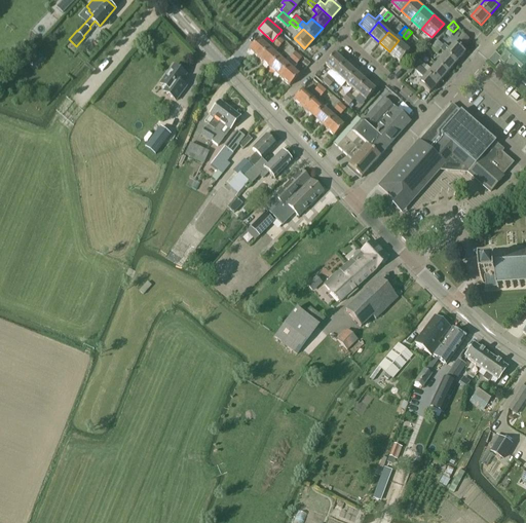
[(445,51),(455,61),(464,51),(459,47),(467,38),(462,33),(454,42),(449,46),(444,42),(443,44),(437,39),(435,42),(441,47),(445,51)]
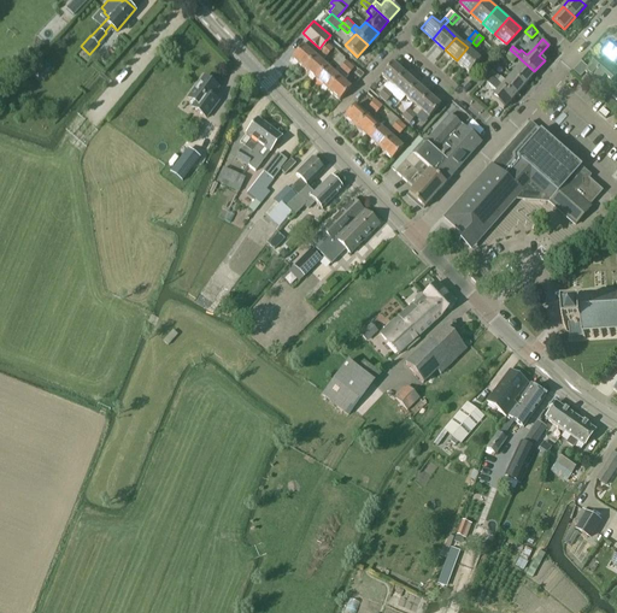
[(315,53),(304,66),(316,77),(327,64),(322,60),(334,47),(325,40),(319,48),(318,48),(319,49),(315,53)]
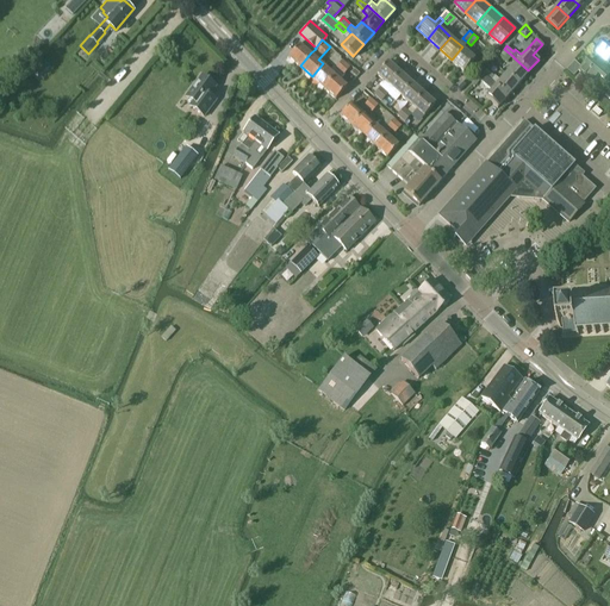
[(595,51),(602,57),(602,56),(609,62),(609,61),(609,44),(604,41),(595,51)]
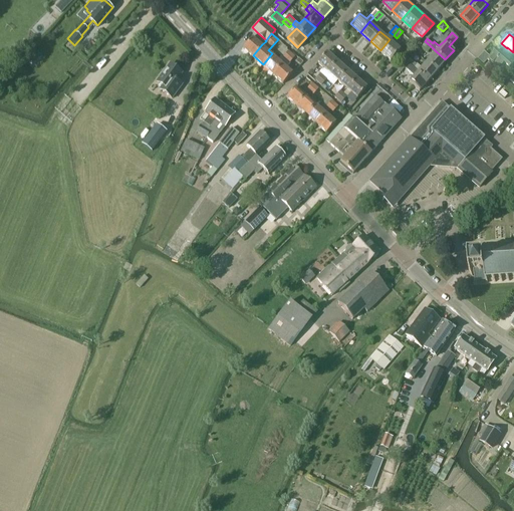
[(252,36),(243,46),(253,55),(262,44),(266,41),(265,40),(263,38),(262,37),(259,41),(252,36)]
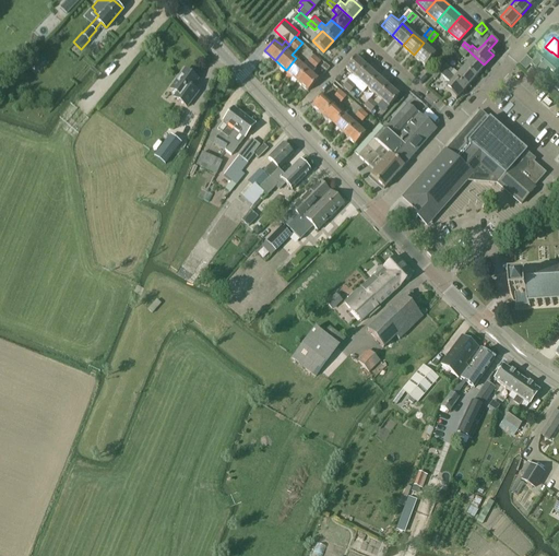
[(424,43),(414,55),(425,63),(435,52),(424,43)]
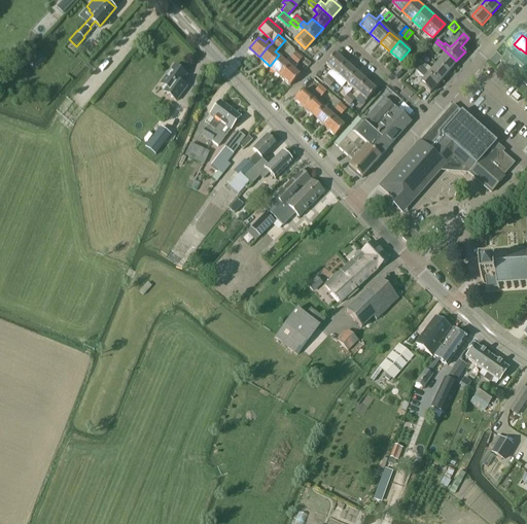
[(437,51),(442,47),(435,42),(431,46),(437,51)]
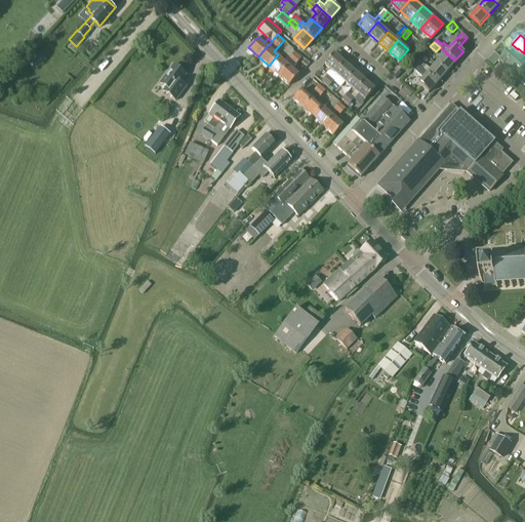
[(518,48),(518,49),(513,53),(508,49),(498,58),(511,69),(515,64),(521,69),(524,64),(524,54),(524,53),(518,48)]
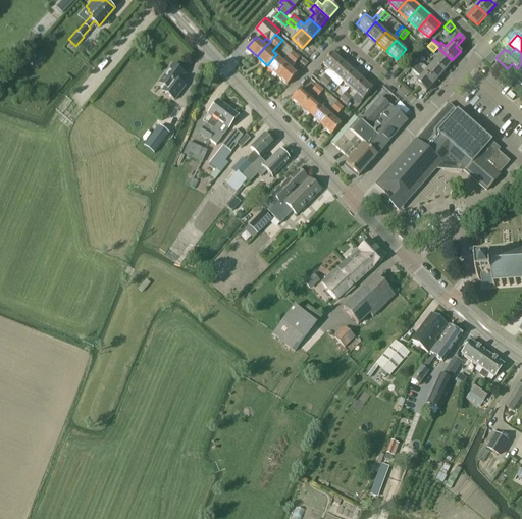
[(290,52),(286,56),(291,59),(296,52),(293,49),(290,52)]
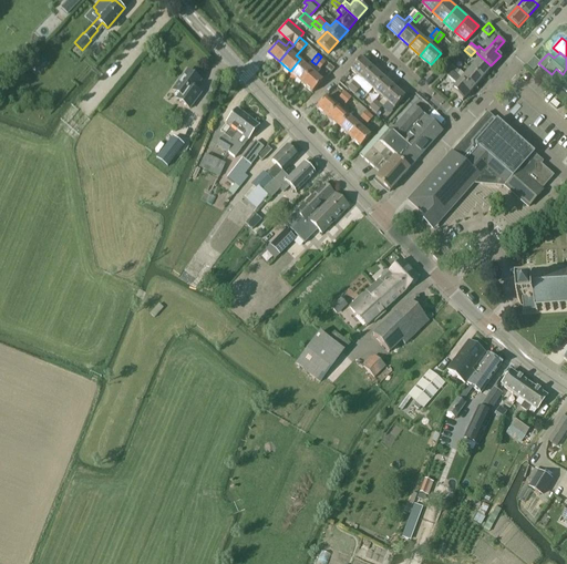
[(45,59),(41,54),(35,61),(40,64),(45,59)]
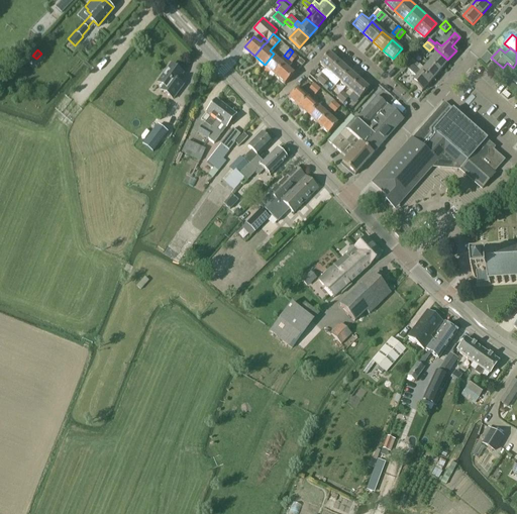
[(437,50),(429,61),(439,70),(447,60),(437,50)]
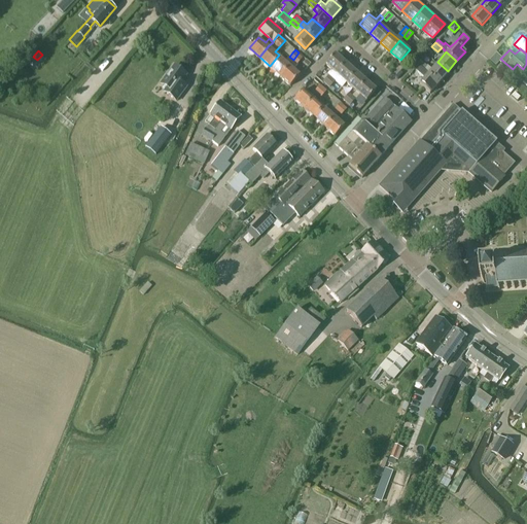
[(299,53),(293,60),(296,62),(299,59),(302,56),(299,53)]
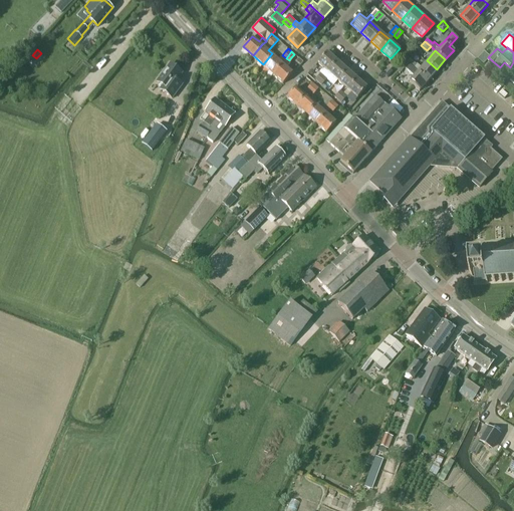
[(326,51),(317,61),(323,66),(319,70),(320,71),(323,74),(327,70),(336,59),(326,51)]
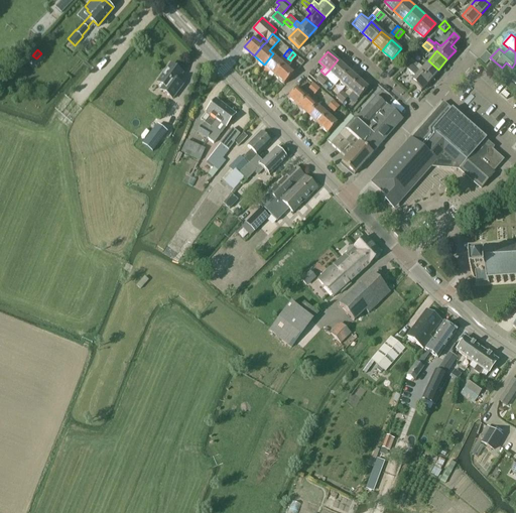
[(273,53),(264,65),(274,73),(283,62),(287,58),(283,55),(282,54),(278,58),(273,53)]
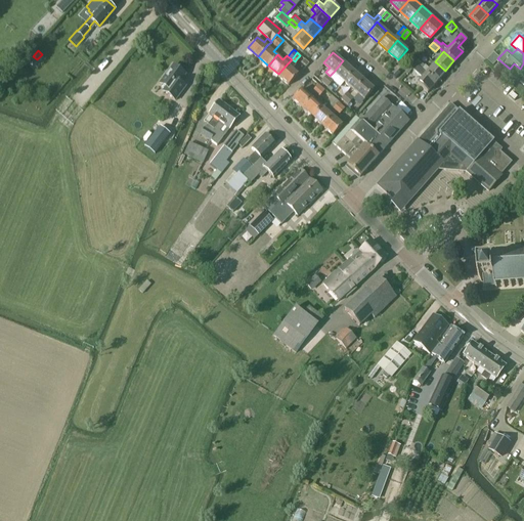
[(421,68),(422,67),(424,63),(418,58),(415,61),(421,68)]
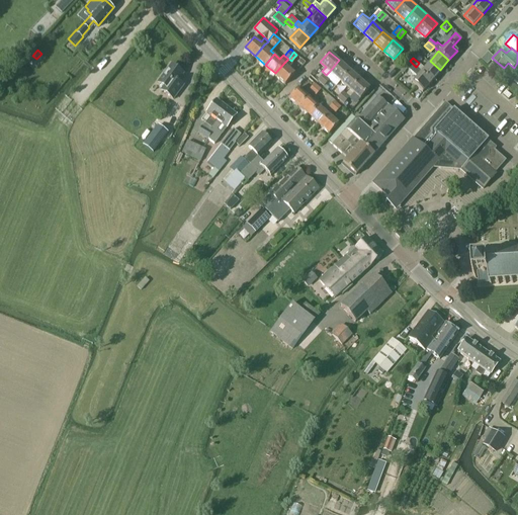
[(284,63),(275,73),(285,82),(294,72),(288,67),(292,63),(291,61),(288,59),(284,63)]
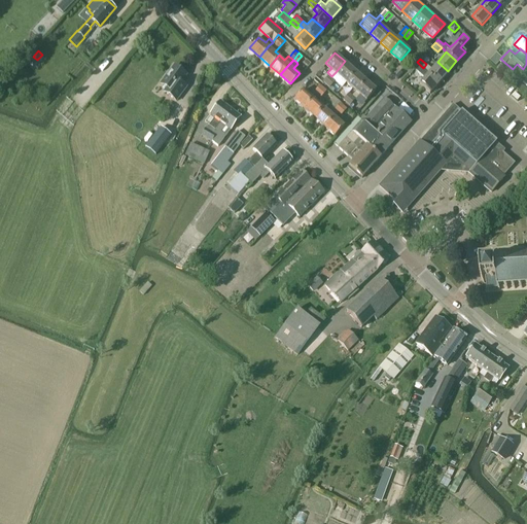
[(346,80),(355,70),(345,61),(336,72),(346,80)]
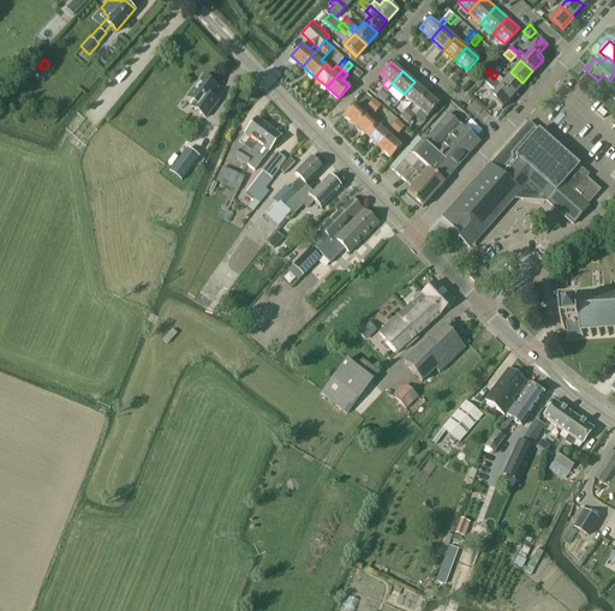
[(500,83),(495,78),(494,79),(487,72),(483,77),(495,89),(489,96),(501,107),(512,95),(500,84),(500,83)]
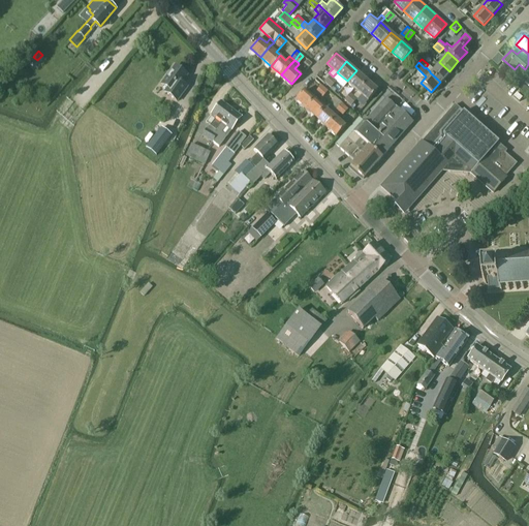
[(440,82),(449,71),(439,62),(430,71),(430,72),(440,82)]
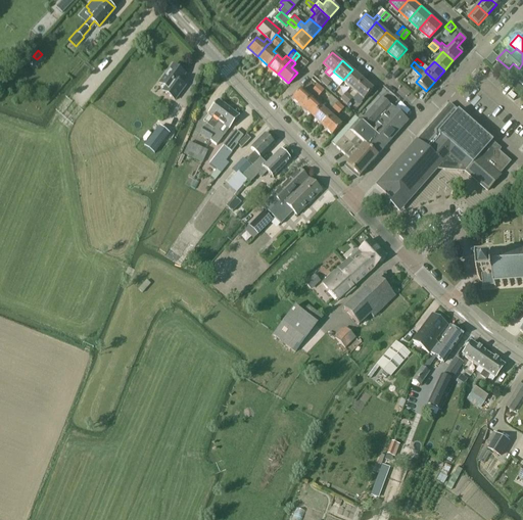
[(173,63),(159,81),(165,85),(162,89),(175,97),(185,84),(179,80),(185,73),(173,63)]
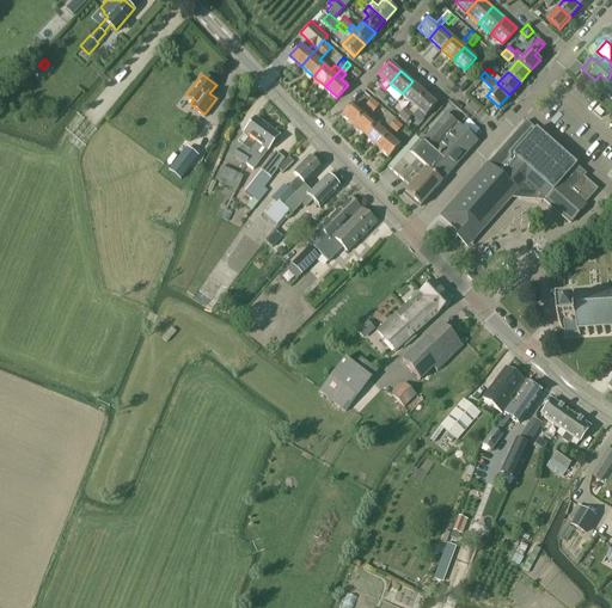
[(402,93),(414,104),(424,92),(412,81),(402,93)]
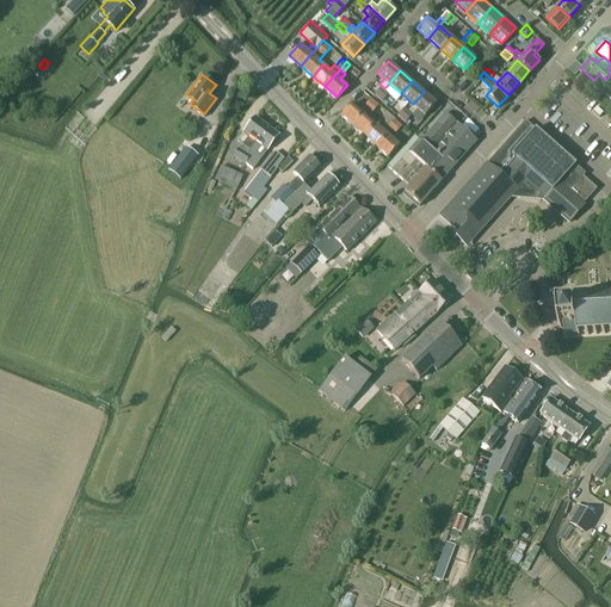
[(375,92),(378,95),(384,88),(381,85),(375,92)]
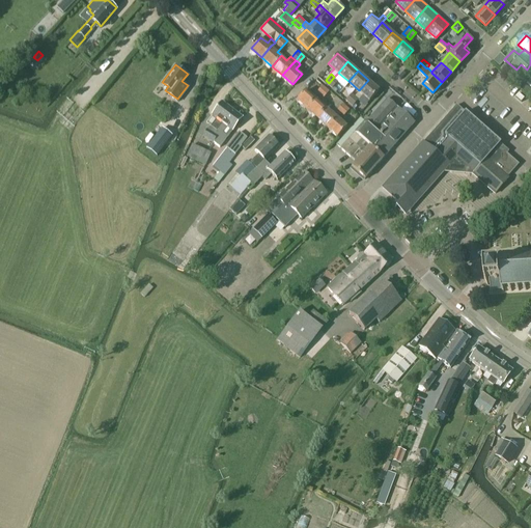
[(337,80),(334,77),(329,83),(332,86),(337,80)]
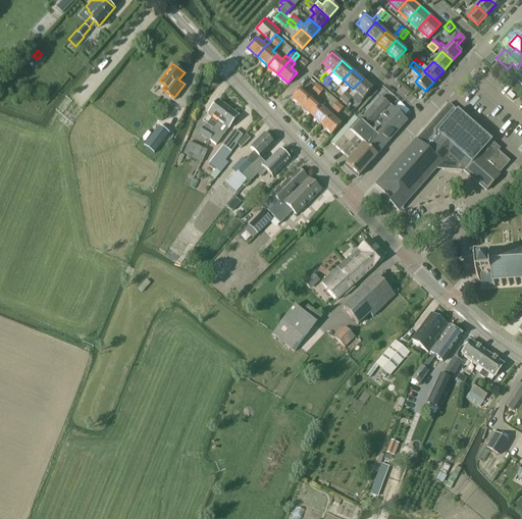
[(372,88),(362,79),(353,89),(363,98),(372,88)]
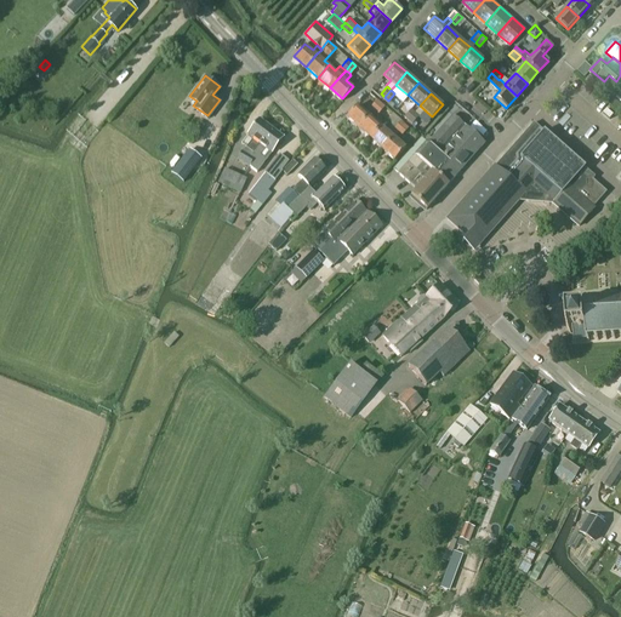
[(377,97),(371,104),(375,108),(381,101),(377,97)]
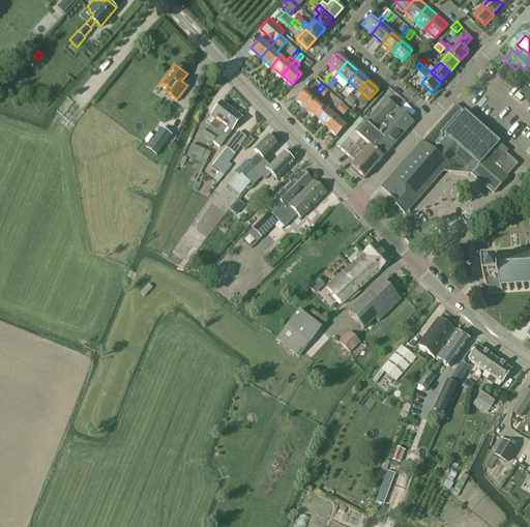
[(325,86),(320,92),(323,95),(328,89),(325,86)]
